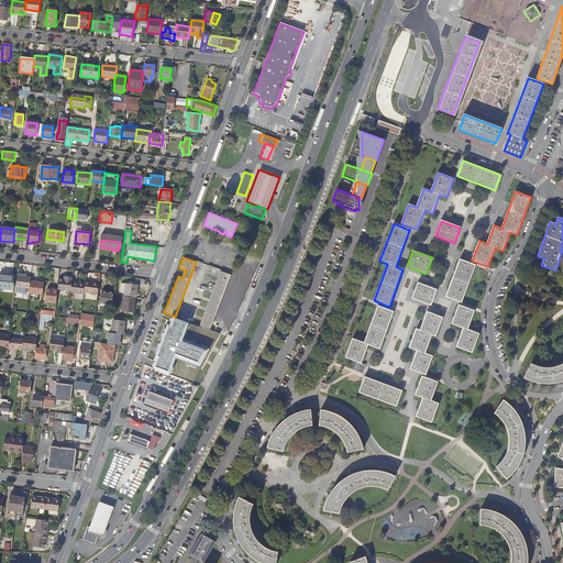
[(475,265),(460,260),(445,297),(461,302),(475,265)]
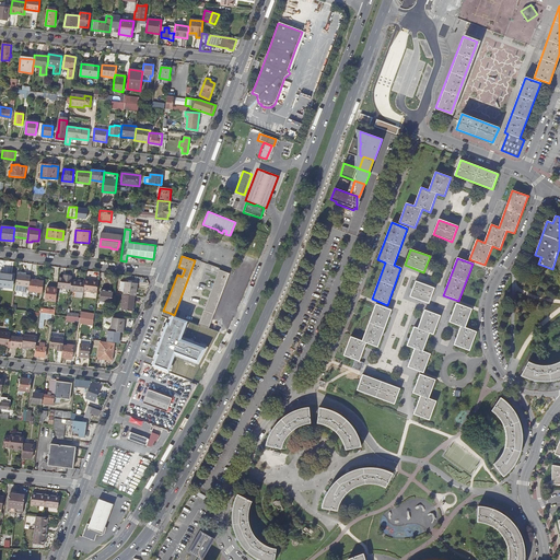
[(13,275),(0,273),(0,286),(12,288),(13,275)]
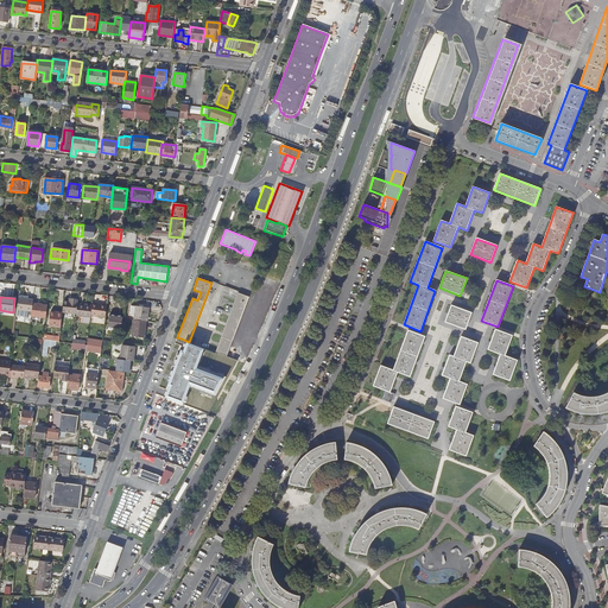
[(32,311),(33,302),(33,299),(19,297),(17,310),(32,311)]
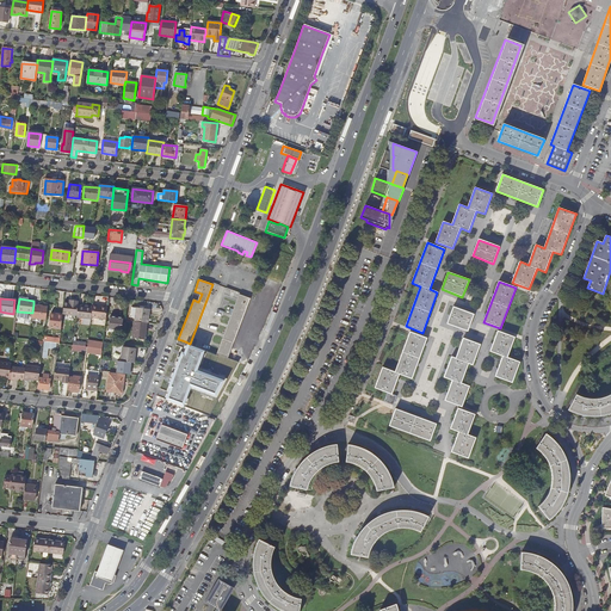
[(65,302),(62,313),(76,315),(78,304),(79,300),(73,300),(72,302),(65,302)]
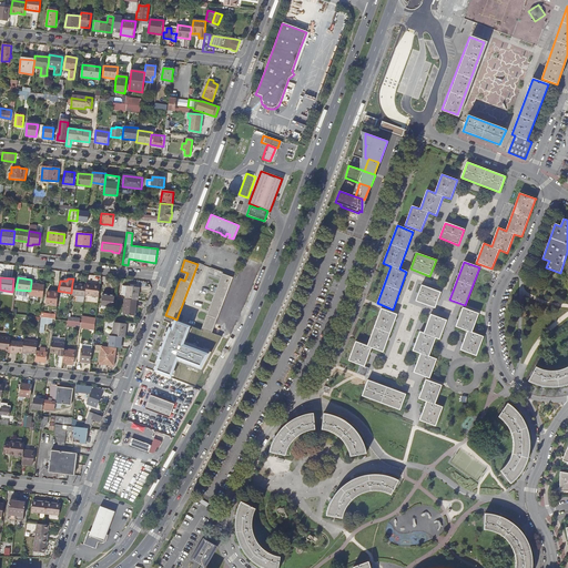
[(30,291),(29,294),(43,296),(43,290),(44,284),(31,282),(30,291)]
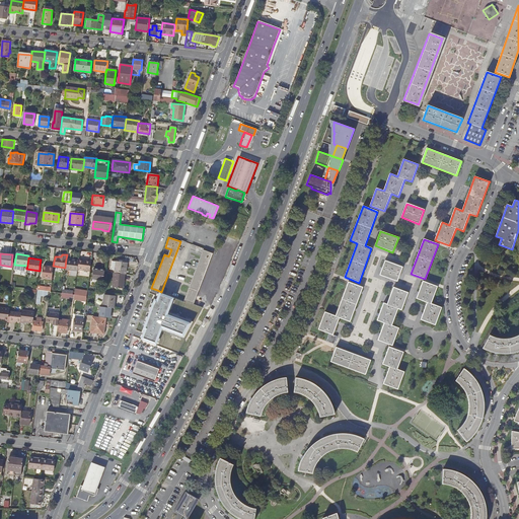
[(65,268),(65,269),(77,271),(77,270),(78,261),(66,258),(65,268)]
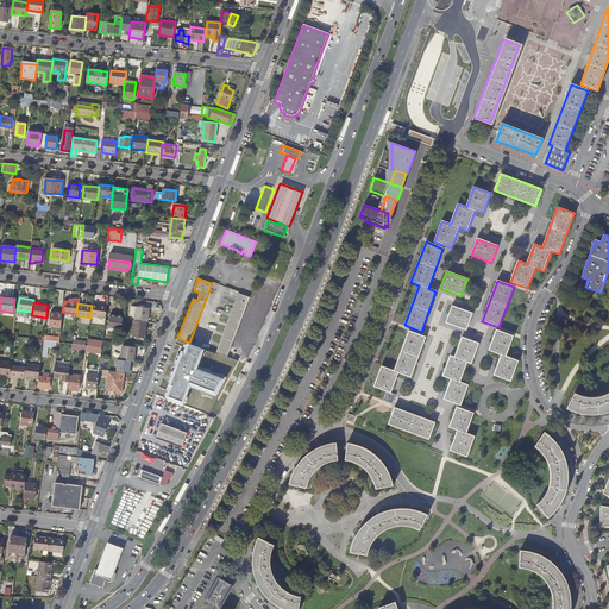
[(93,303),(92,306),(90,316),(105,318),(107,305),(93,303)]
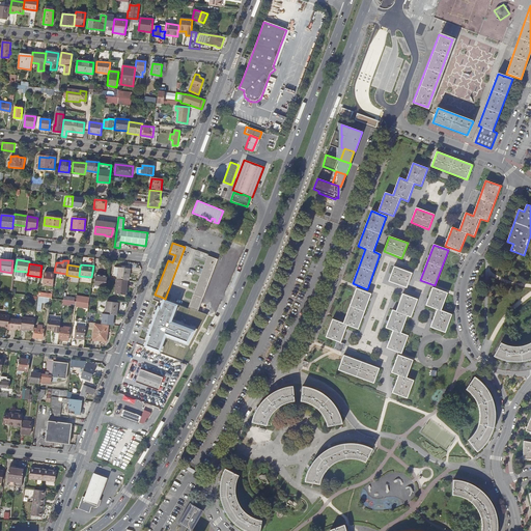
[(127,280),(128,280),(130,269),(113,267),(113,274),(116,274),(115,279),(127,280)]
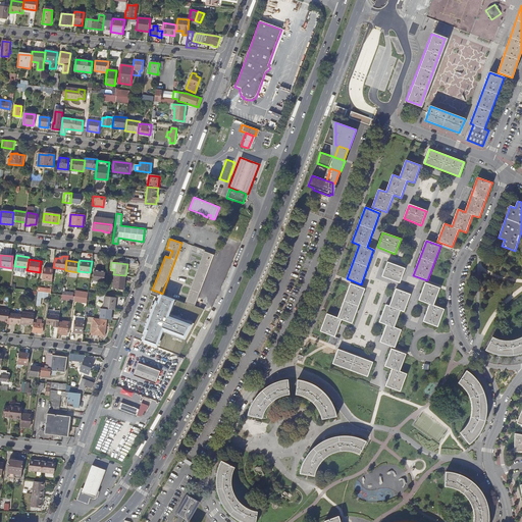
[(405,268),(386,262),(381,276),(400,282),(405,268)]
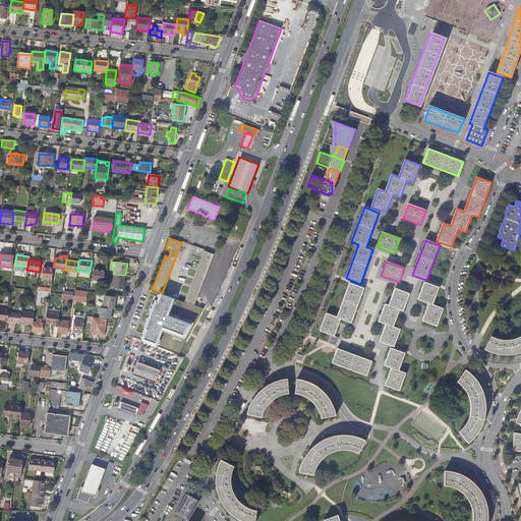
[(52,280),(53,268),(43,267),(42,279),(52,280)]
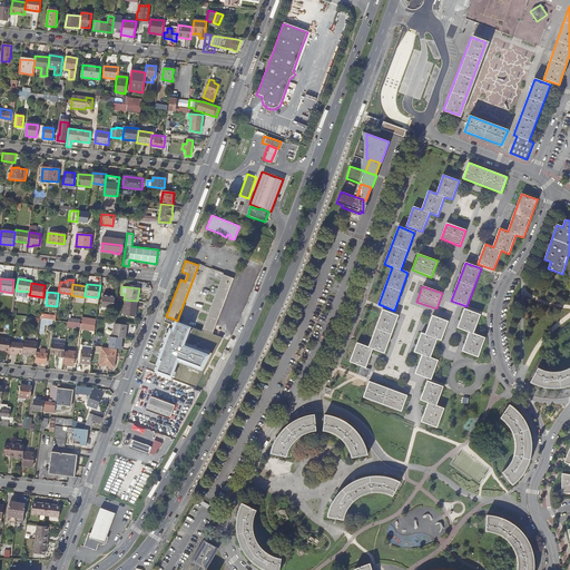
[(115,297),(101,295),(100,307),(114,310),(115,297)]
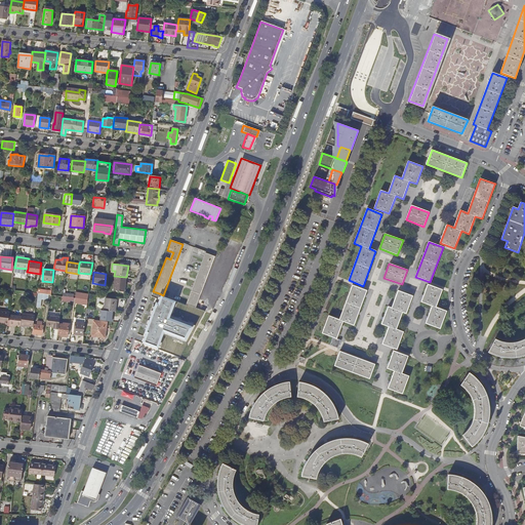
[(125,277),(114,276),(112,290),(124,292),(125,277)]
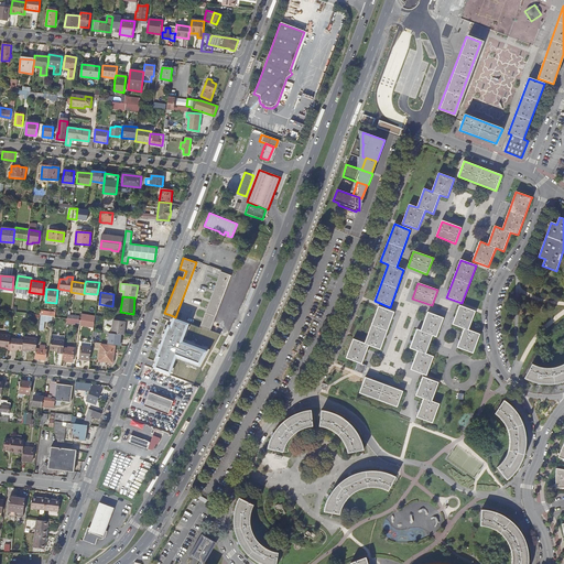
[(475,311),(459,305),(452,325),(464,329),(457,347),(473,353),(480,334),(468,329),(475,311)]
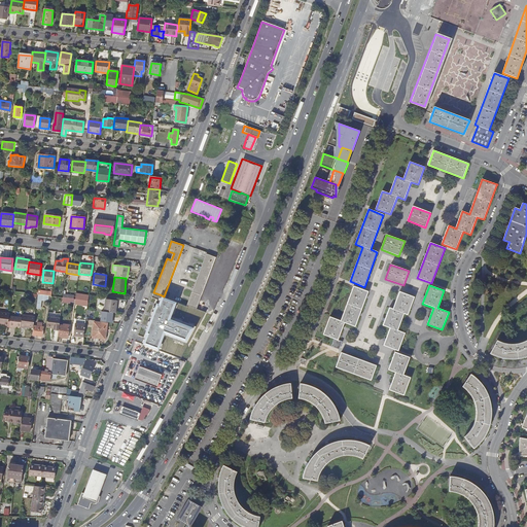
[(334,339),(331,347),(340,350),(342,342),(338,340),(344,323),(355,326),(369,291),(353,286),(341,320),(329,317),(323,335),(334,339)]
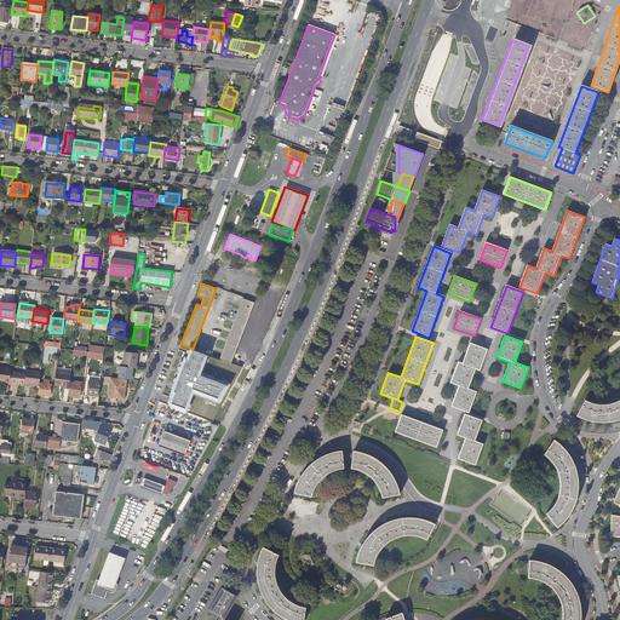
[(459,386),(452,407),(469,413),(476,391),(468,389),(475,368),(480,371),(487,350),(470,343),(463,363),(458,362),(451,383),(459,386)]
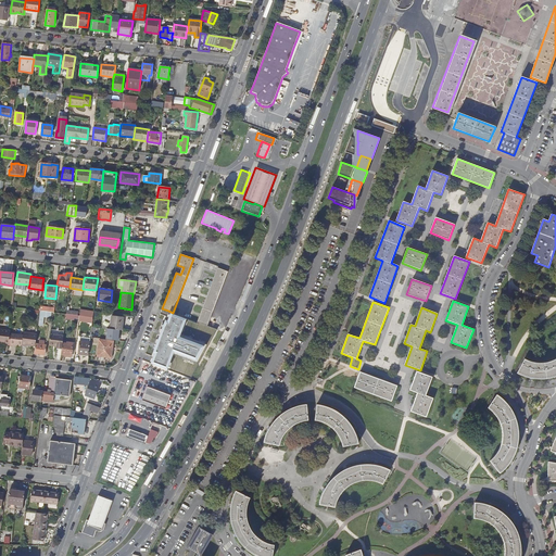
[(173,313),(168,311),(150,364),(191,379),(217,329),(207,326),(198,321),(197,323),(173,314),(173,313)]
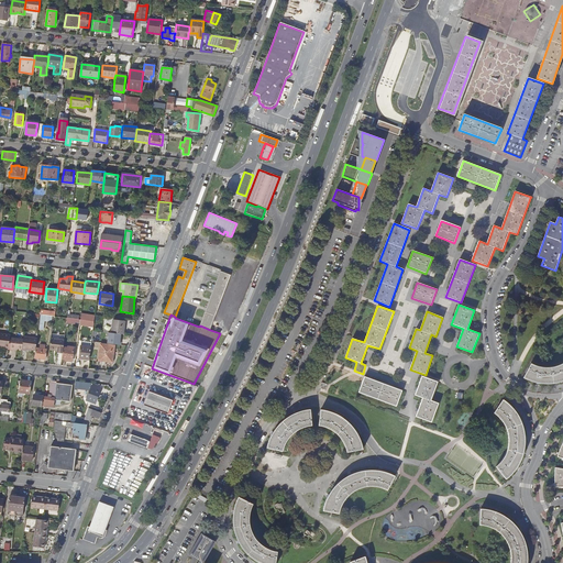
[(121,334),(123,334),(124,321),(112,320),(111,333),(121,334)]
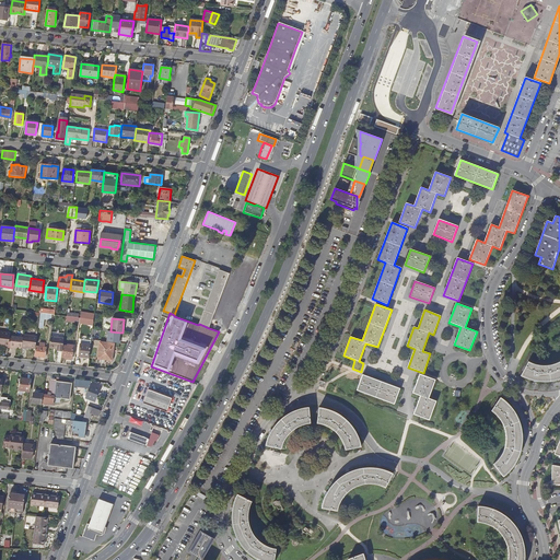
[(9,346),(10,333),(0,330),(0,342),(4,343),(4,346),(9,346)]
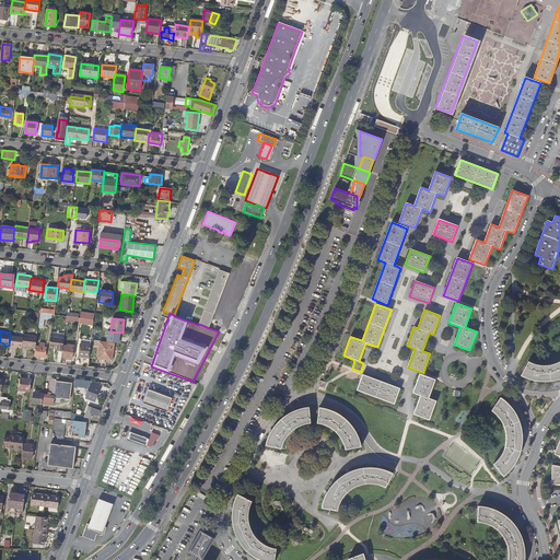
[(119,338),(120,333),(111,331),(108,330),(107,341),(120,343),(120,338),(119,338)]
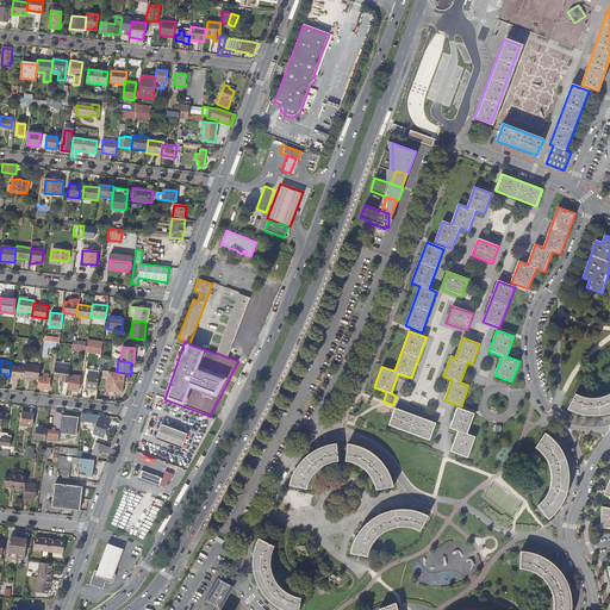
[(62,381),(68,383),(69,377),(70,363),(56,361),(54,379),(62,380),(62,381)]
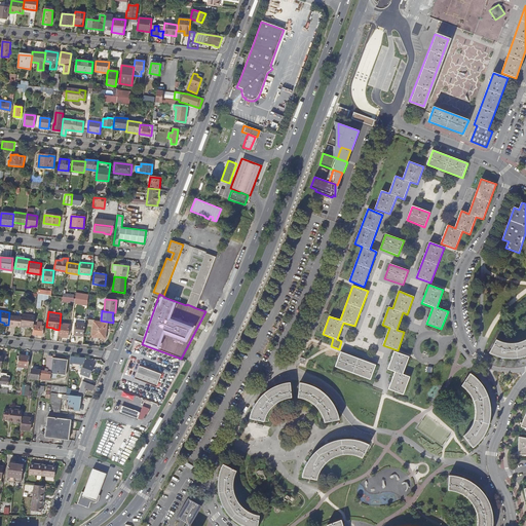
[(22,313),(22,316),(21,326),(21,327),(25,327),(25,326),(34,327),(34,325),(35,315),(22,313)]
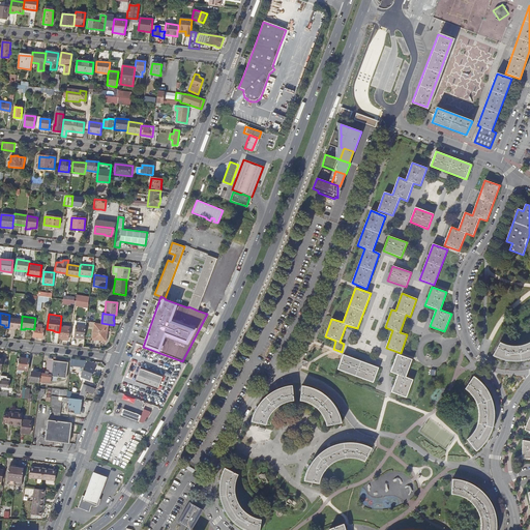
[(22,319),(10,318),(9,329),(13,329),(13,328),(21,328),(22,319)]
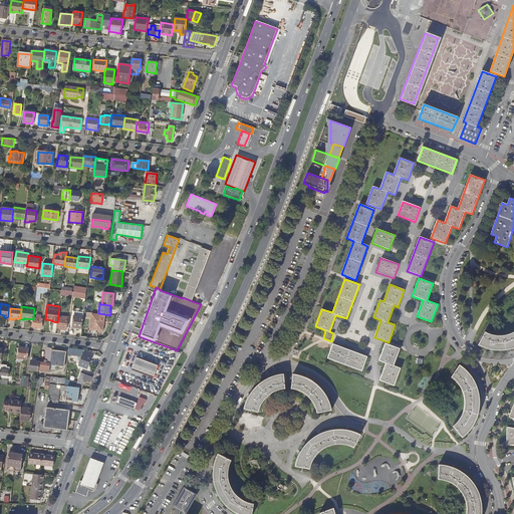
[(33,319),(32,327),(41,328),(42,318),(41,318),(41,315),(38,314),(36,314),(36,317),(33,317),(33,319)]
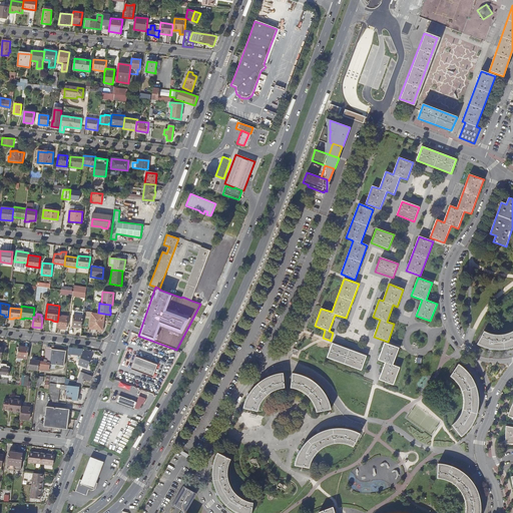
[(104,315),(91,314),(89,329),(102,330),(104,315)]
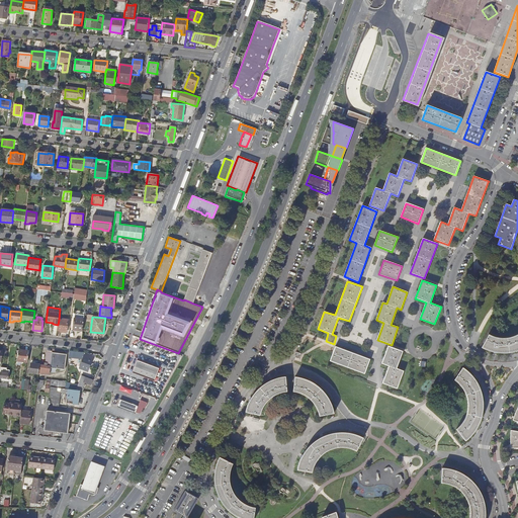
[(84,319),(74,318),(73,330),(82,331),(84,319)]
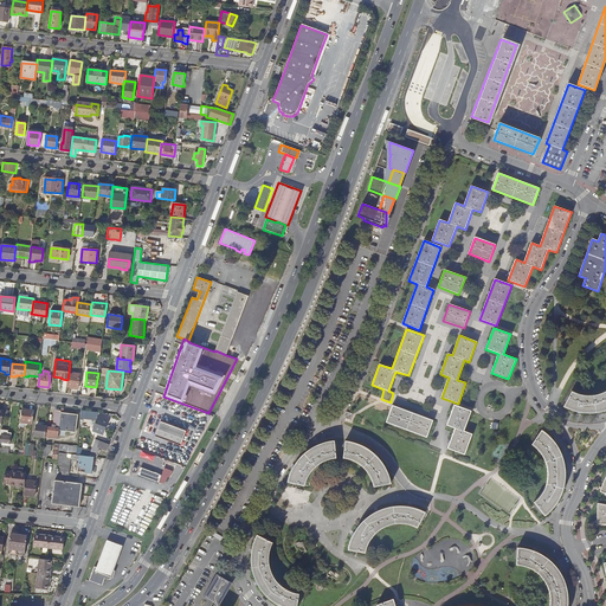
[(68,380),(66,386),(71,387),(71,388),(77,389),(79,374),(73,373),(73,374),(69,374),(68,380)]
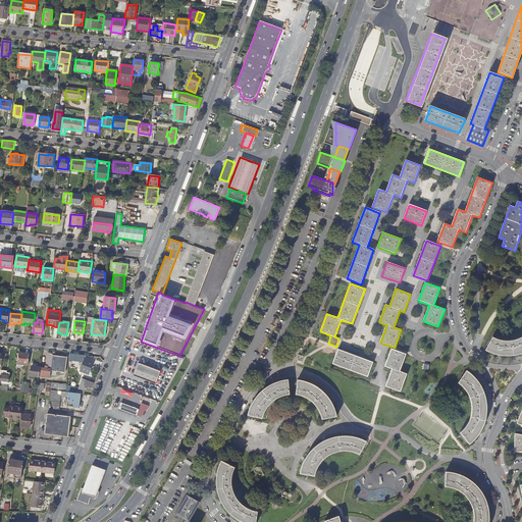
[(492,337),(485,351),(491,353),(496,355),(502,356),(508,356),(514,356),(520,354),(521,353),(521,336),(520,338),(515,340),(511,341),(505,341),(498,340),(492,337)]
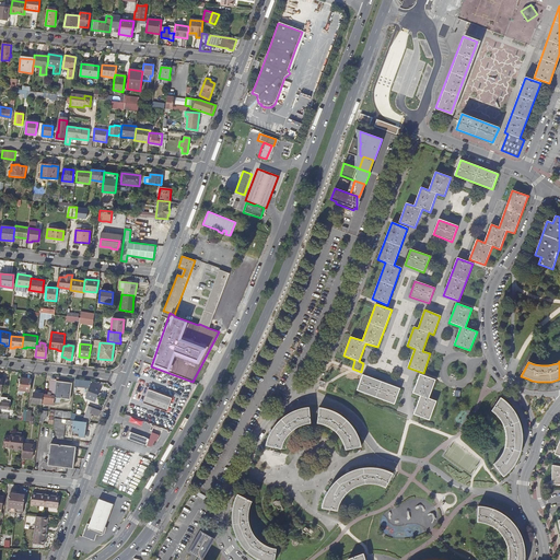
[(400,388),(363,374),(357,391),(394,405),(400,388)]
